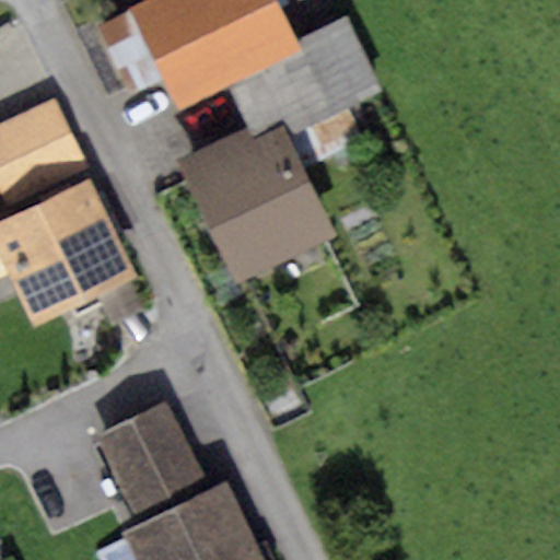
[(279,0),(147,0),(94,25),(127,95),(164,78),(178,108),(229,84),(247,127),(255,141),(282,128),(380,82),(348,14),(298,37),(279,0)]
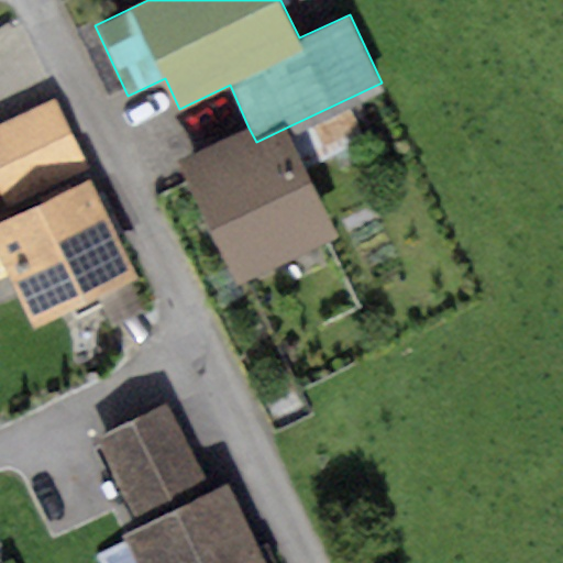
[(56,100),(0,125),(0,198),(4,208),(88,169),(56,100)]
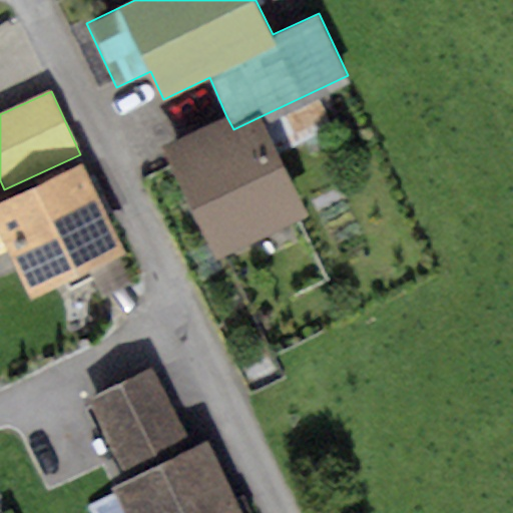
[(226,116),(162,147),(217,263),(308,219),(259,117),(233,129),(226,116)]
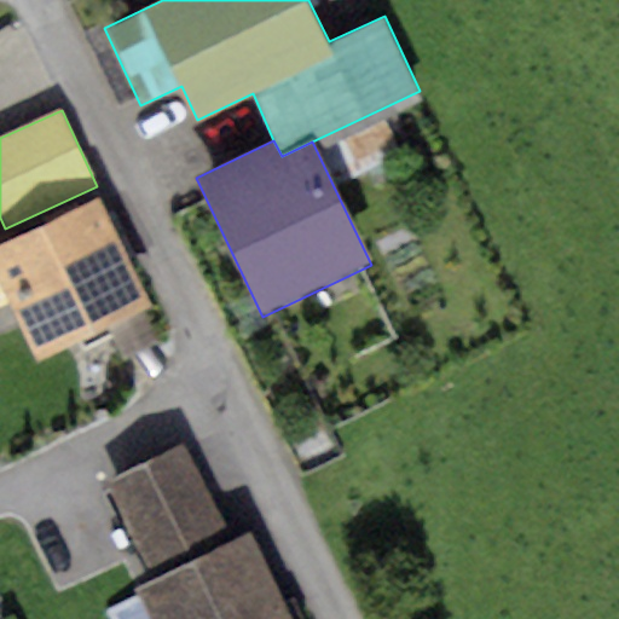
[(99,201),(0,248),(0,333),(18,324),(38,364),(152,308),(99,201)]
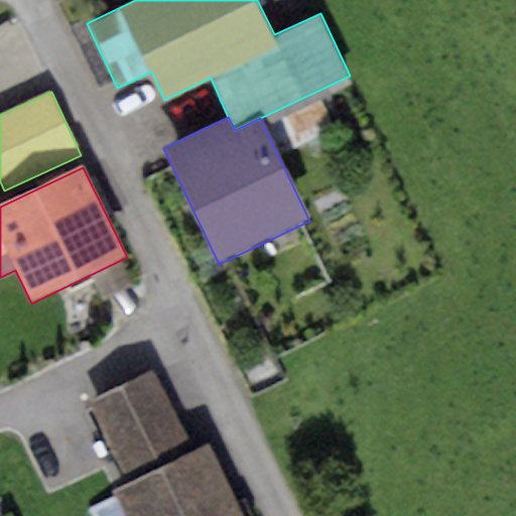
[(128,485),(196,453),(155,370),(88,402),(128,485)]
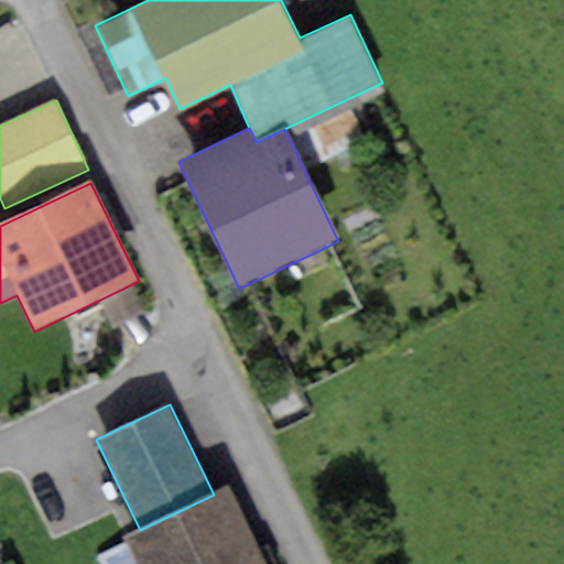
[(140,530),(123,538),(136,563),(264,563),(228,488),(214,495),(140,530)]
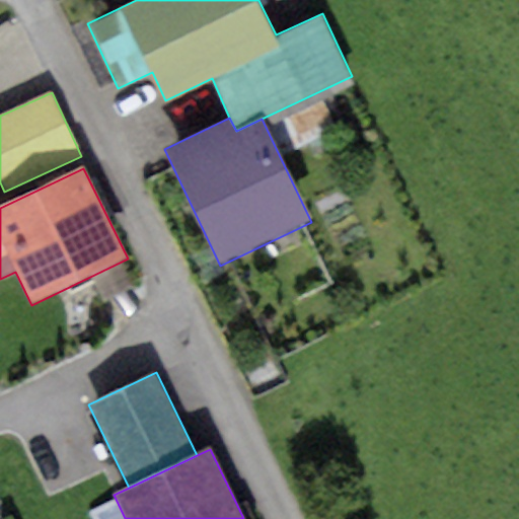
All buildings are outlined.
